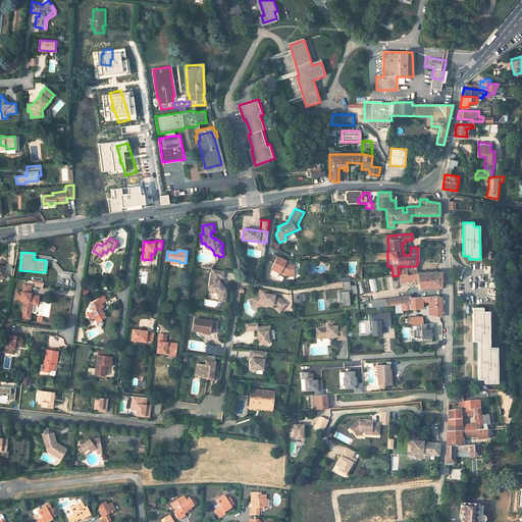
[(280,272),(288,275),(294,275),(294,263),(289,263),(289,264),(285,262),(286,261),(277,256),(270,268),(280,273),(280,272)]
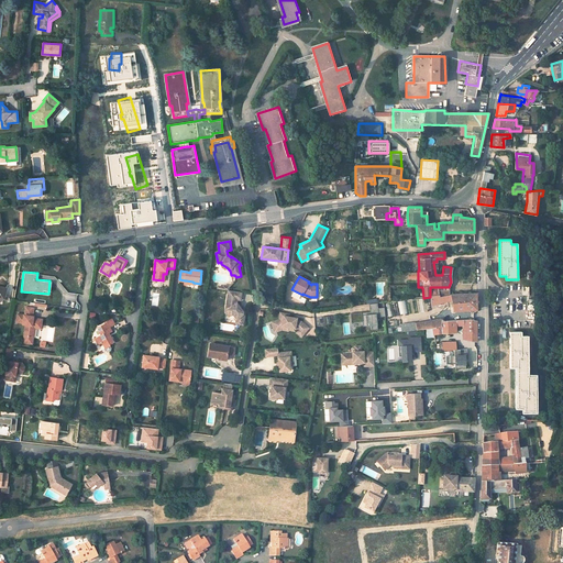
[(242,294),(229,291),(228,296),(230,296),(229,300),(228,300),(227,307),(229,311),(228,311),(231,316),(232,315),(236,320),(236,324),(243,326),(244,317),(243,315),(243,312),(242,310),(236,304),(236,300),(241,300),(242,294)]
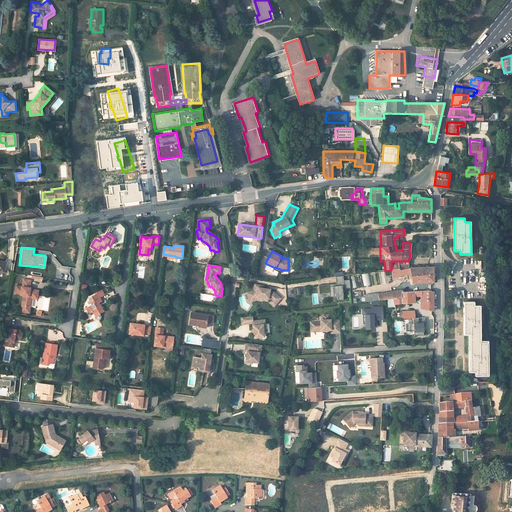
[(395,270),(391,270),(392,278),(400,276),(406,274),(411,273),(412,283),(433,281),(433,266),(422,267),(422,265),(419,265),(419,268),(409,269),(398,271),(398,269),(398,265),(394,265),(395,270)]
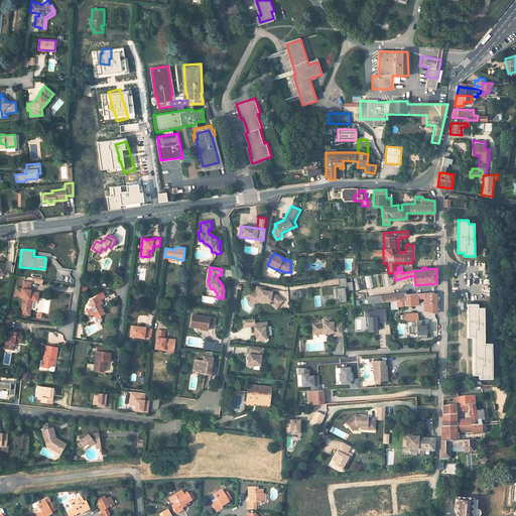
[(20,314),(29,315),(31,300),(37,301),(38,292),(31,291),(31,292),(29,292),(29,290),(29,289),(30,282),(23,281),(22,288),(15,287),(14,295),(20,296),(20,297),(23,297),(20,314)]
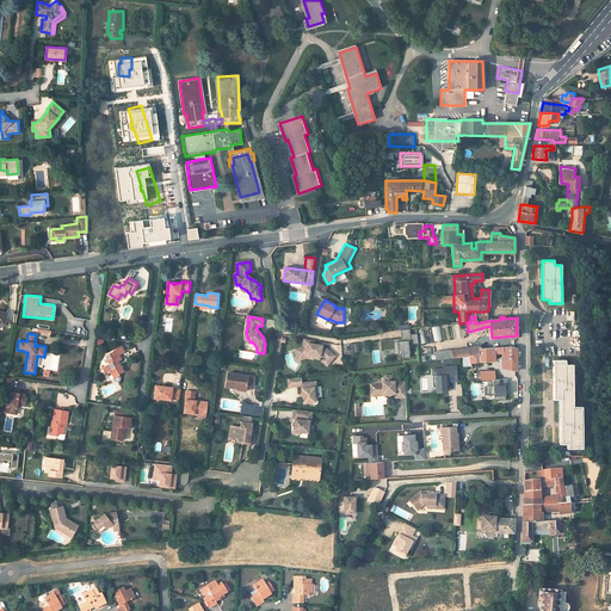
[(294,357),(331,363),(333,350),(321,349),(322,341),(302,338),(300,347),(295,346),(294,357)]
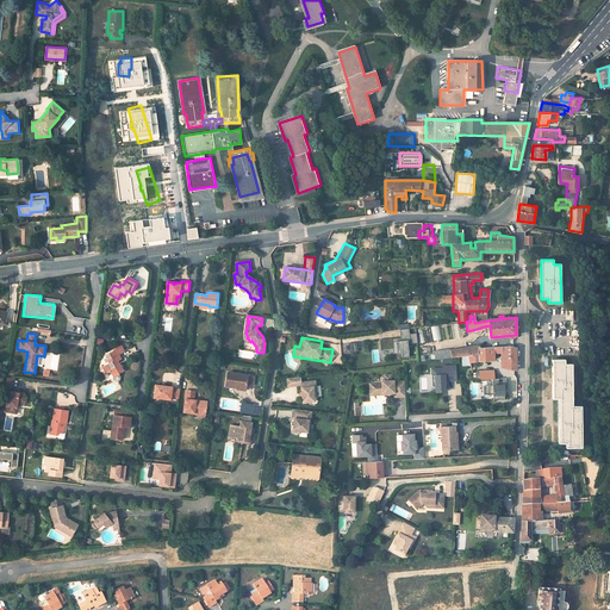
[(342,343),(343,352),(356,350),(356,342),(342,343)]
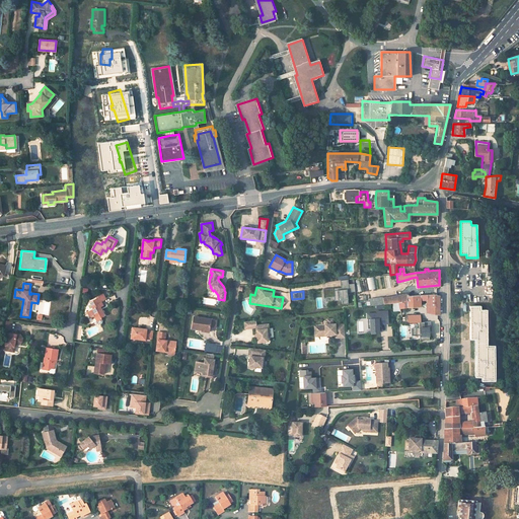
[(429,313),(439,314),(439,297),(436,295),(410,296),(405,295),(396,296),(383,298),(383,304),(397,302),(398,302),(399,308),(421,306),(421,301),(427,301),(427,307),(429,307),(429,313)]
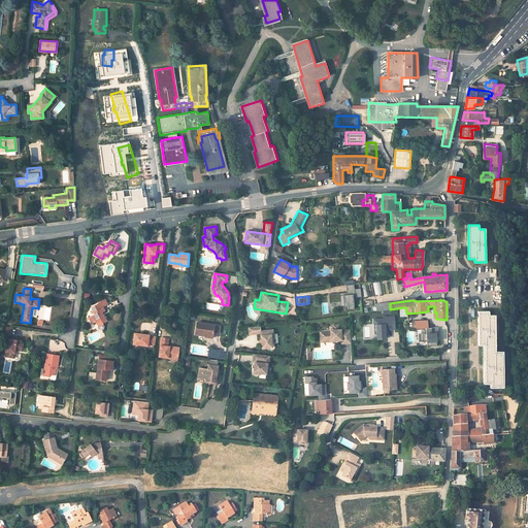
[(96,322),(97,324),(101,322),(102,324),(106,322),(103,317),(102,317),(101,315),(105,312),(102,307),(100,303),(92,308),(95,315),(89,319),(92,324),(96,322)]
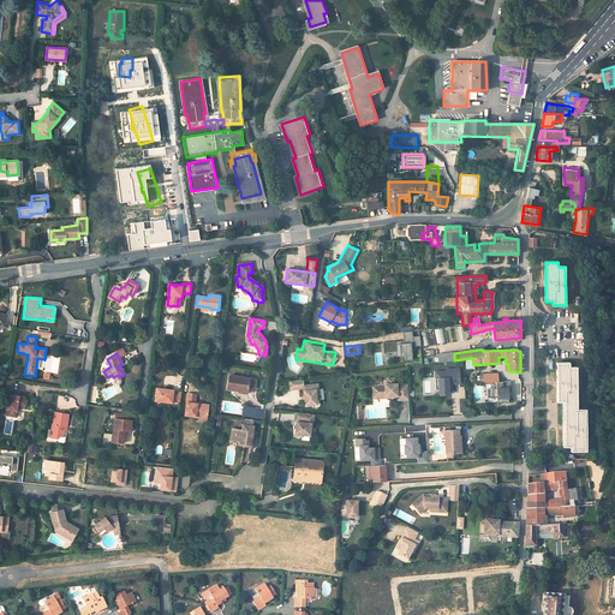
[(565,446),(572,446),(572,449),(580,449),(580,451),(583,451),(581,449),(585,449),(584,411),(577,411),(577,366),(569,366),(569,363),(556,363),(557,411),(565,411),(565,446)]
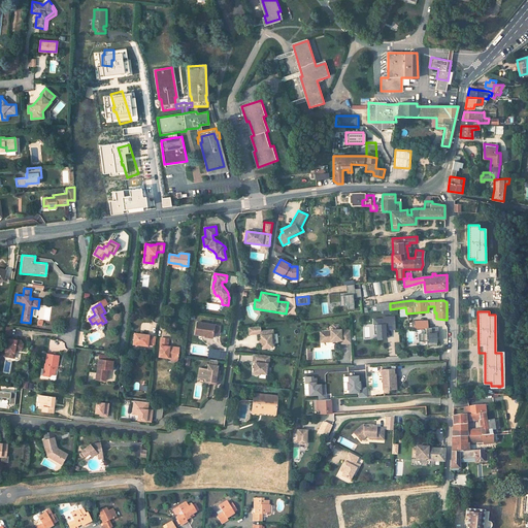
[(394,329),(394,316),(373,317),(374,339),(386,338),(385,330),(394,329)]
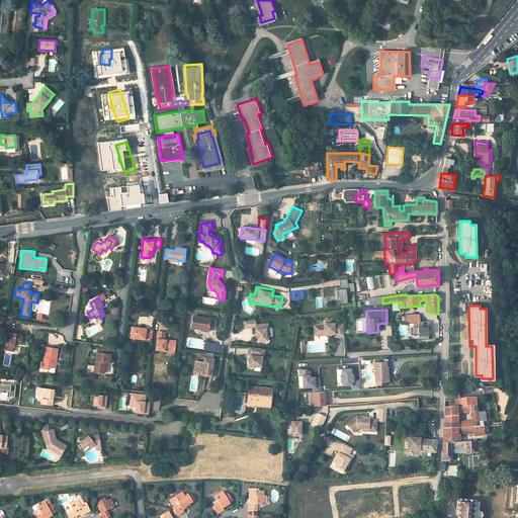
[(209,319),(192,317),(191,328),(200,329),(200,328),(208,329),(209,319)]
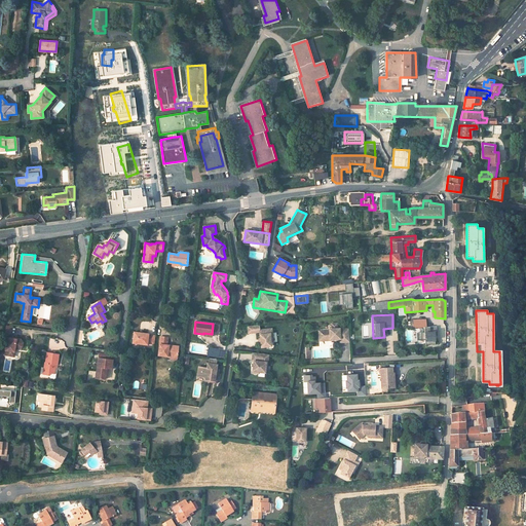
[(324,340),(336,339),(336,338),(340,338),(340,342),(349,342),(348,329),(339,329),(339,328),(337,328),(337,323),(331,324),(332,329),(329,329),(329,330),(324,330),(321,333),(321,337),(324,340)]
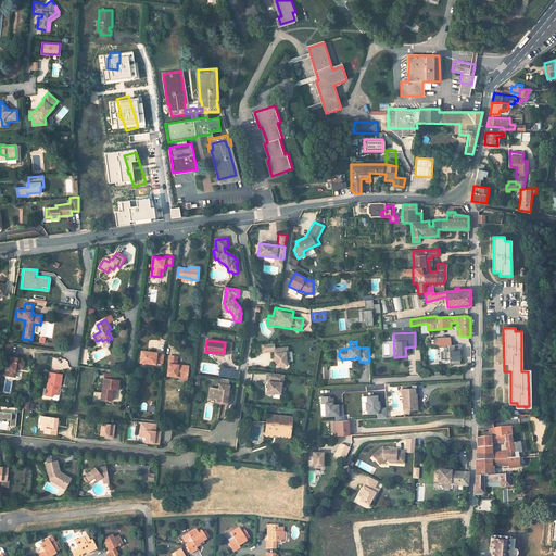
[(274,350),(276,366),(287,365),(286,361),(289,361),(287,346),(274,348),(274,342),(262,343),(263,351),(274,350)]
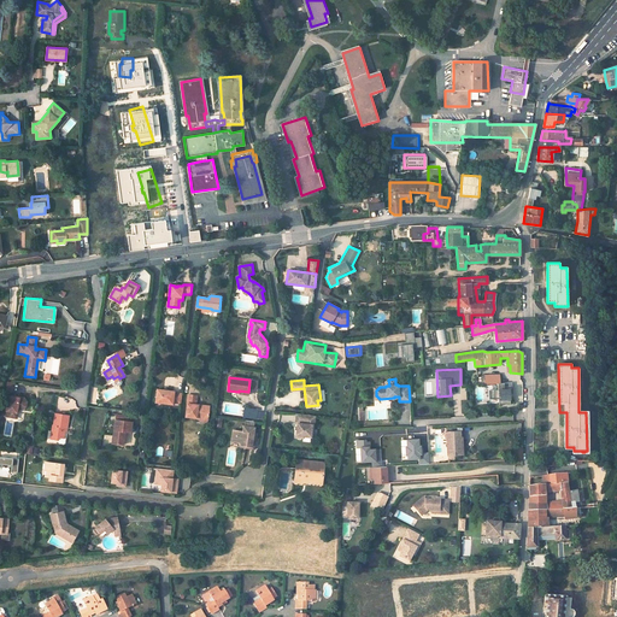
[(158,389),(157,401),(174,404),(174,403),(181,403),(182,393),(175,392),(176,391),(158,389)]
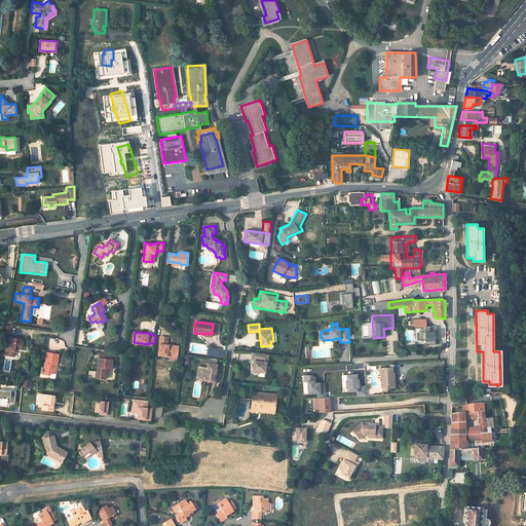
[(168,355),(178,357),(179,346),(174,345),(173,347),(171,347),(171,344),(167,344),(168,337),(161,336),(158,354),(168,355)]
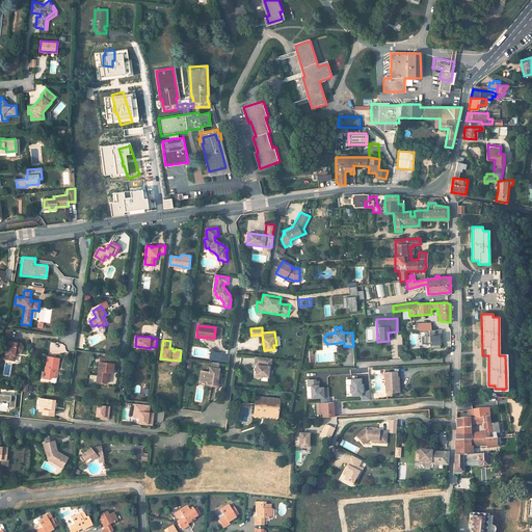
[(5,360),(14,362),(15,356),(14,356),(14,353),(20,354),(23,351),(24,348),(21,344),(16,343),(16,344),(7,343),(5,355),(6,355),(5,360)]
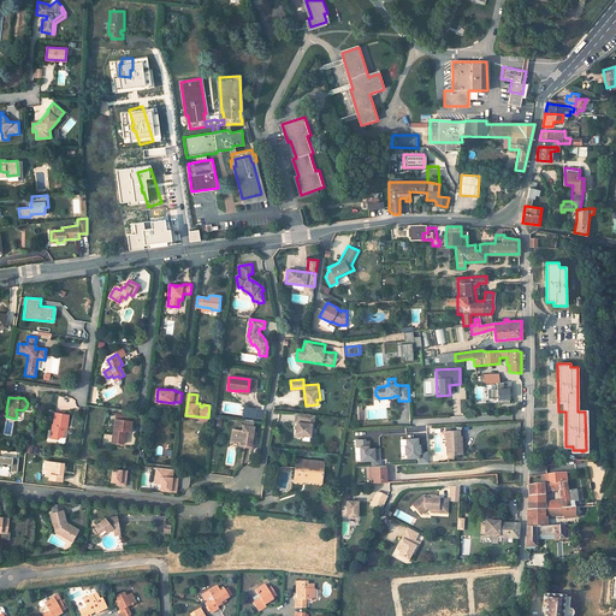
[(242,406),(242,416),(255,418),(256,407),(242,406)]
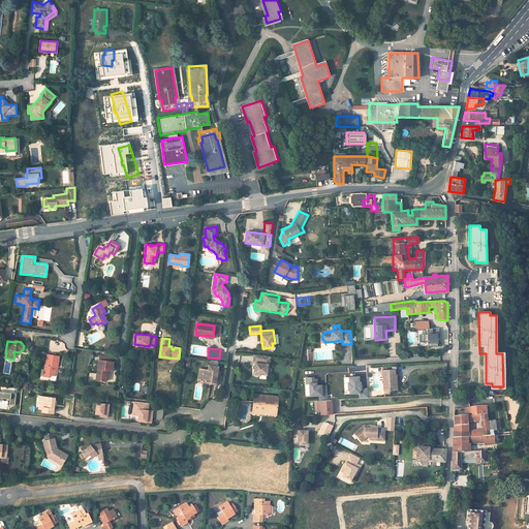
[(45,371),(44,376),(50,377),(50,375),(54,376),(56,367),(58,367),(60,356),(48,354),(45,365),(44,365),(43,370),(45,371)]
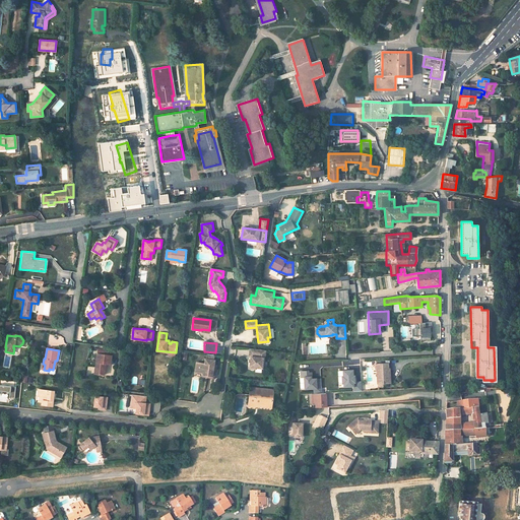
[(252,356),(251,361),(250,361),(249,369),(256,369),(256,368),(262,369),(263,363),(264,363),(265,350),(250,348),(249,355),(252,356)]
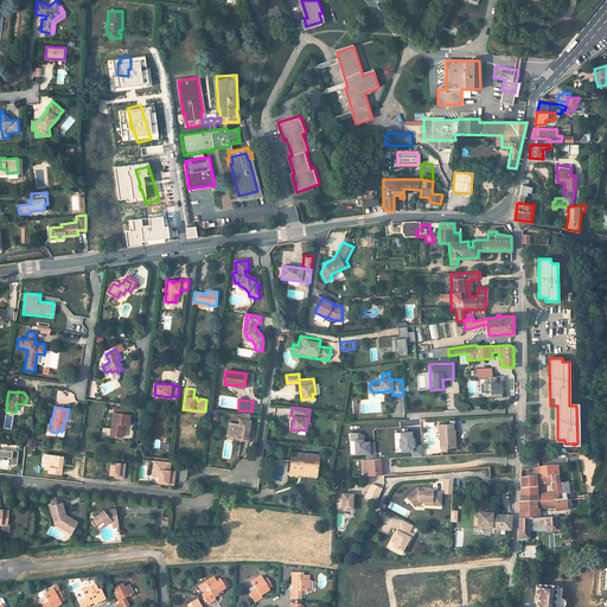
[(113,408),(110,436),(121,439),(123,425),(128,426),(129,415),(128,415),(121,414),(122,408),(113,408)]
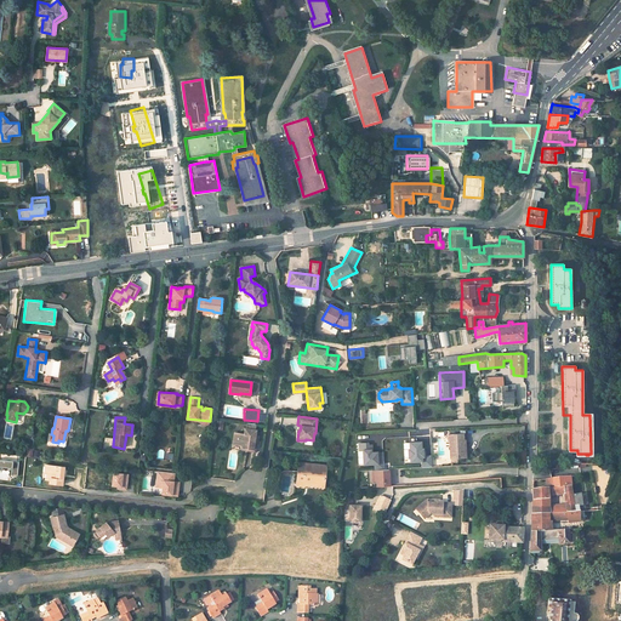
[(255,423),(246,423),(246,429),(244,428),(244,434),(238,433),(235,444),(241,445),(241,448),(255,449),(256,443),(254,443),(255,436),(255,431),(254,429),(255,423)]
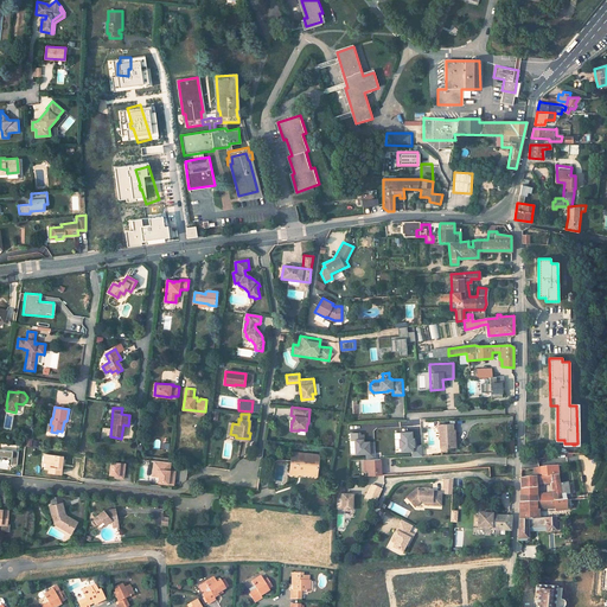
[(441,448),(452,447),(452,435),(454,435),(453,430),(453,425),(440,425),(441,448)]
